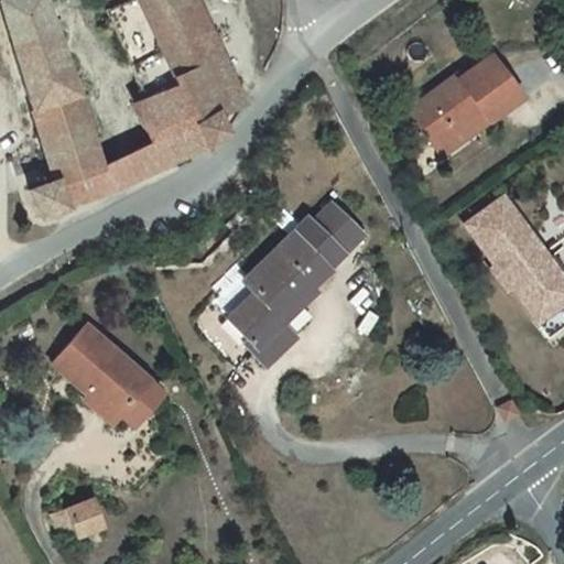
[(98,169),(89,142),(76,97),(42,0),(3,0),(0,1),(0,8),(52,182),(26,191),(39,220),(96,197),(87,173),(98,169)]
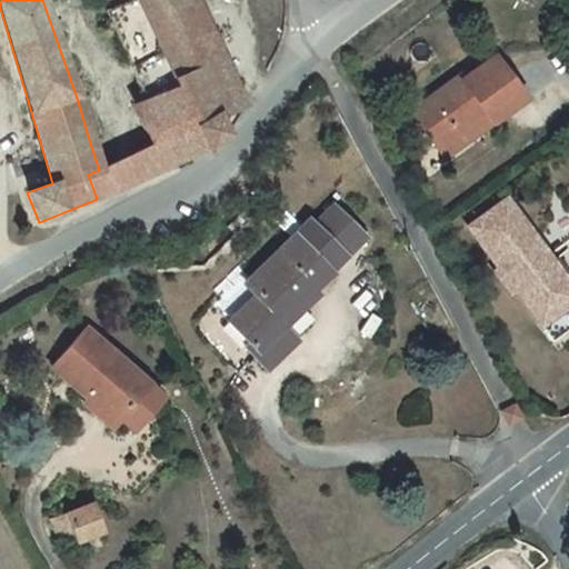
[(150,146),(132,155),(145,178),(206,150),(225,133),(217,117),(241,103),(192,0),(133,0),(106,12),(142,102),(139,103),(143,115),(156,142),(150,146)]
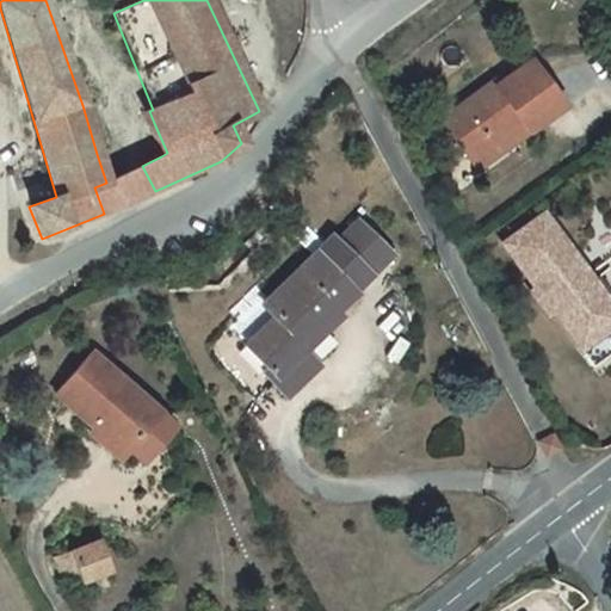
[(519,122),(526,131),(560,106),(529,63),(494,87),(492,85),(439,122),(467,160),(519,122)]
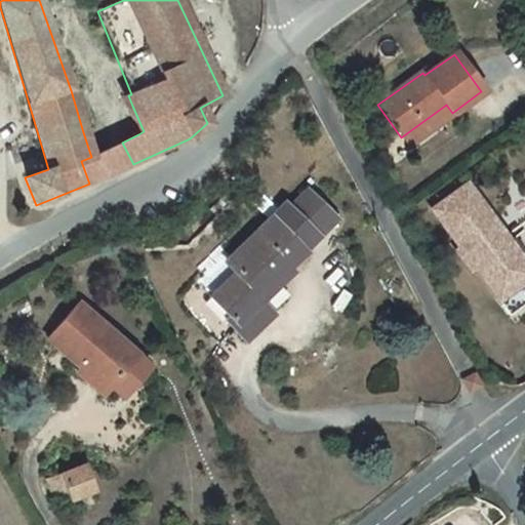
[(71,90),(83,132),(92,129),(79,87),(71,90)]
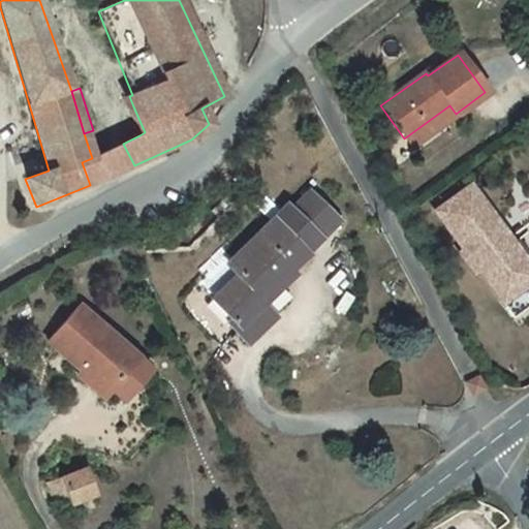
[(449,105),(404,138),(411,147),(456,114),(449,105)]
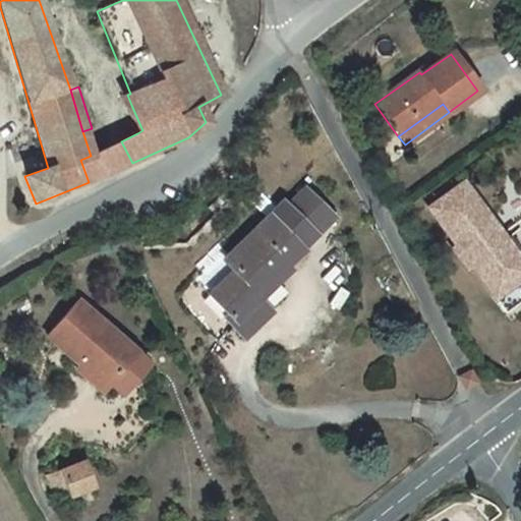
[(142,130),(131,105),(124,108),(137,133),(142,130)]
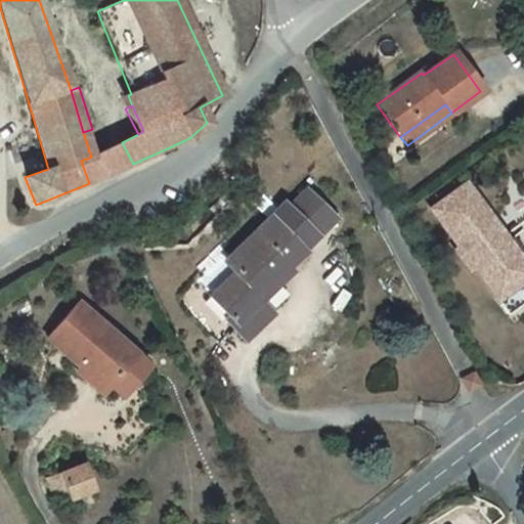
[(97,156),(91,157),(81,161),(89,183),(114,173),(133,164),(122,142),(97,156)]
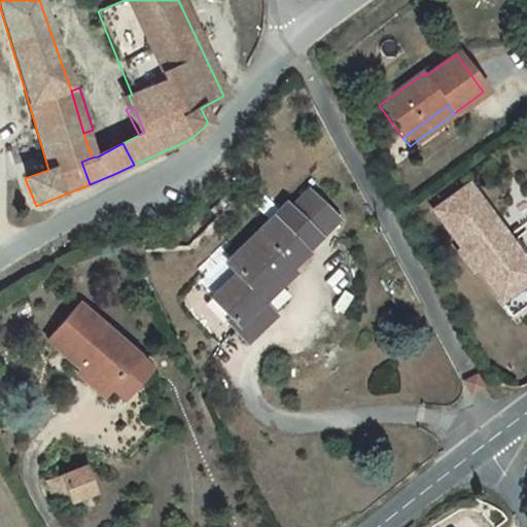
[(468,186),(432,212),(460,250),(456,253),(471,274),(476,271),(511,318),(526,306),(526,256),(515,240),(505,247),(492,227),(496,224),(468,186)]
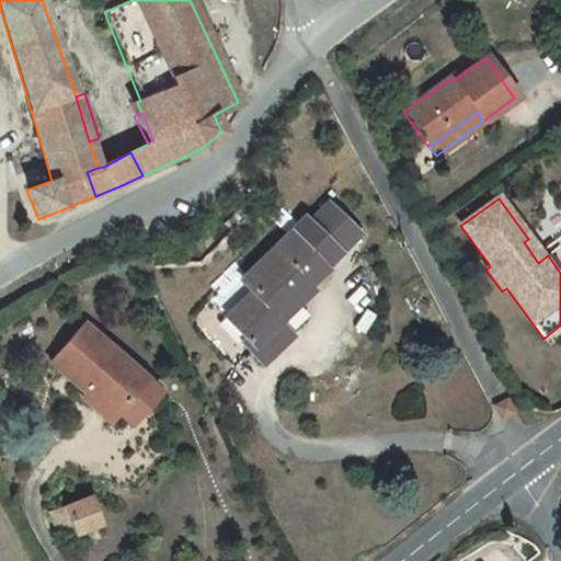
[(329,206),(310,225),(339,254),(357,236),(329,206)]
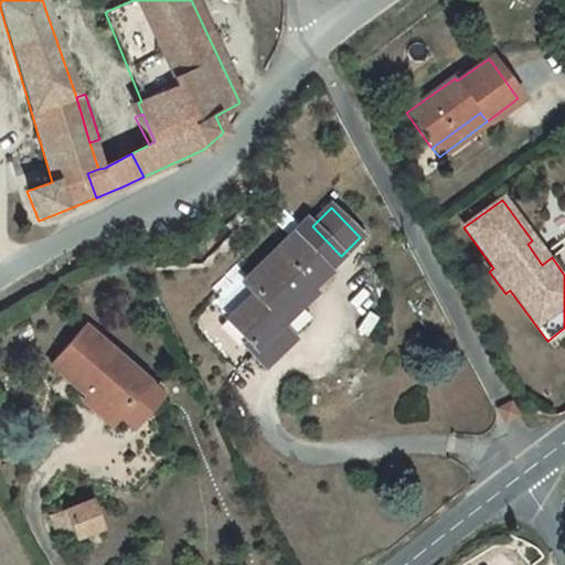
[(326,272),(341,256),(312,226),(306,220),(242,283),(252,292),(224,319),(244,340),(241,344),(263,368),(286,345),(279,338),(287,330),(279,322),(311,290),(308,288),(321,275),(317,269),(320,266),(326,272)]
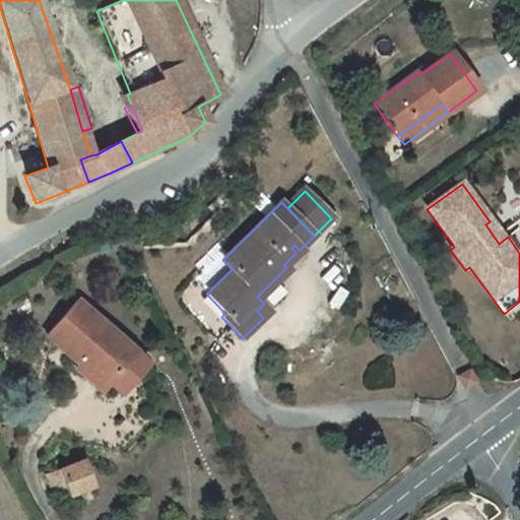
[(92,369),(107,383),(120,368),(132,379),(147,363),(134,351),(76,301),(47,334),(67,353),(63,359),(84,377),(92,369)]
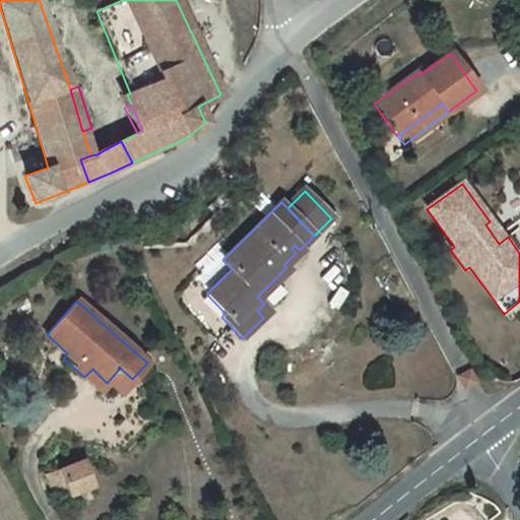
[(270,310),(264,304),(257,311),(263,318),(270,310)]
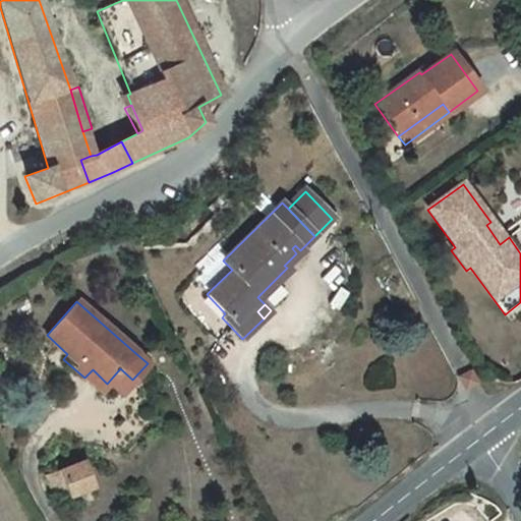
[(93,369),(84,378),(100,392),(107,384),(93,369)]
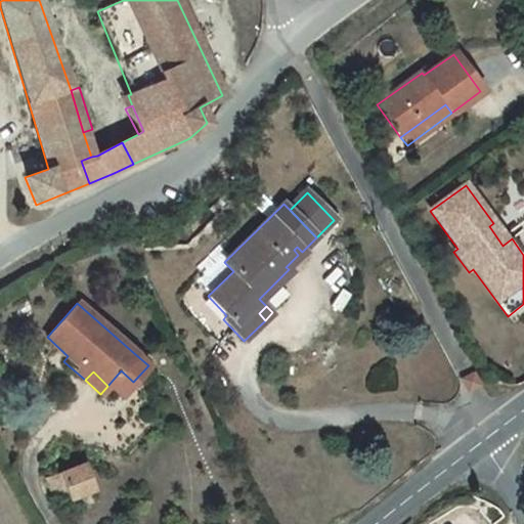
[(468,381),(463,384),(468,394),(474,391),(479,389),(473,378),(468,381)]
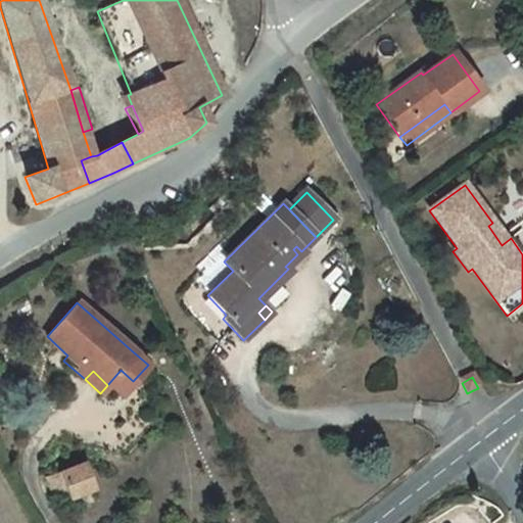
[(64,493),(67,498),(94,488),(85,462),(44,478),(51,496),(64,493)]
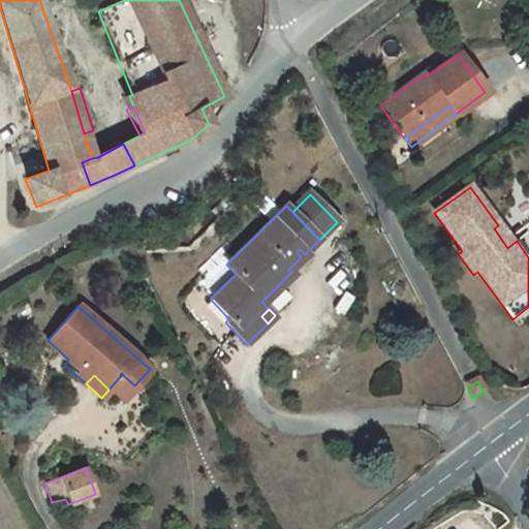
All buildings are outlined.
